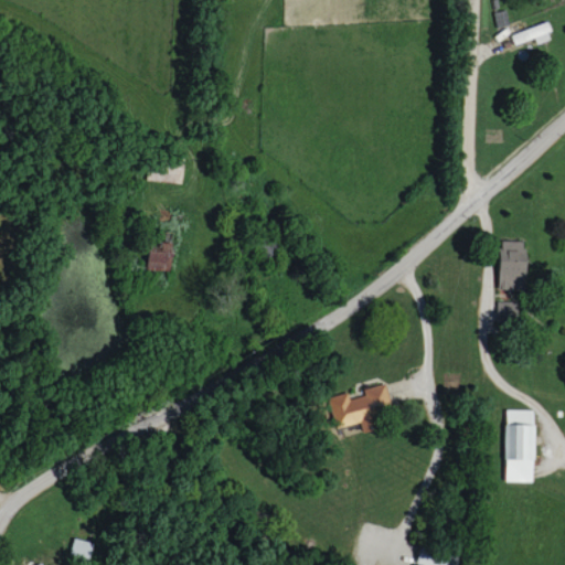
[(534,38),(535,43),(552,39),(547,23),(511,32),(514,43),(534,38)]
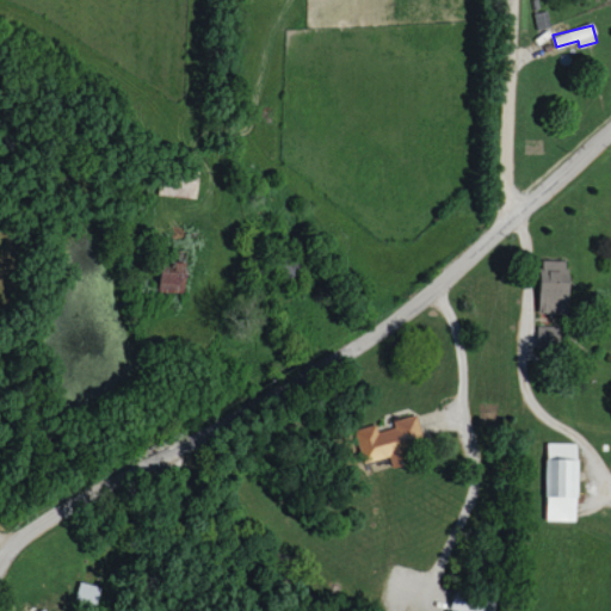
[(571,261),(541,260),(539,312),(568,313),(571,261)]
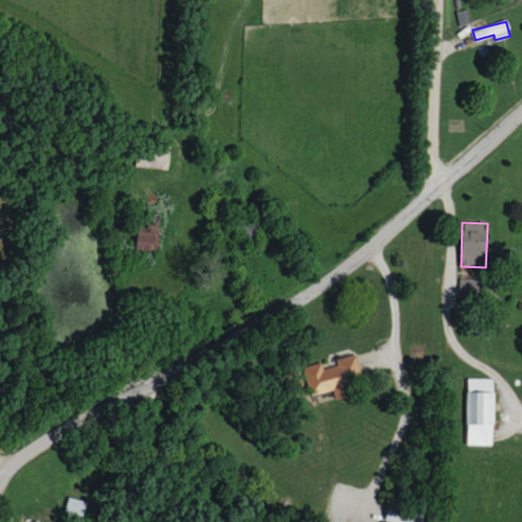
[(460,298),(481,297),(480,277),(459,278),(460,298)]
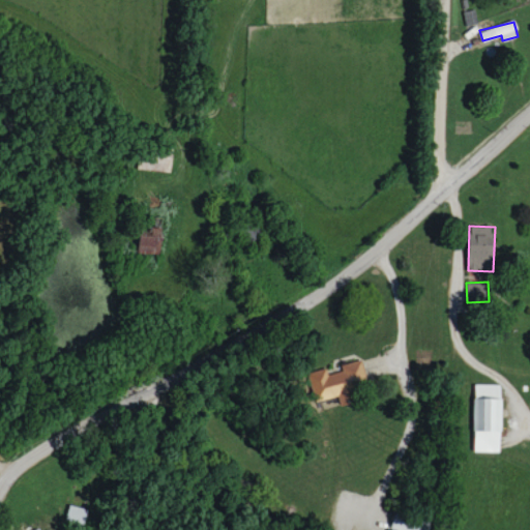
[(308,373),(316,402),(337,395),(341,406),(361,401),(357,386),(367,383),(361,359),(341,364),(342,371),(328,375),(326,369),(308,373)]
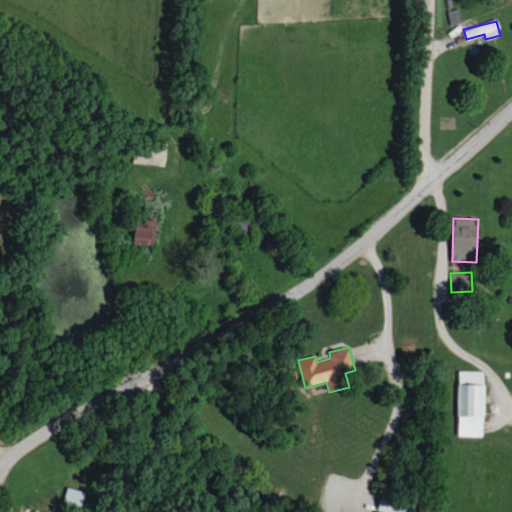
[(484,437),(484,371),(459,371),(458,436),(484,437)]
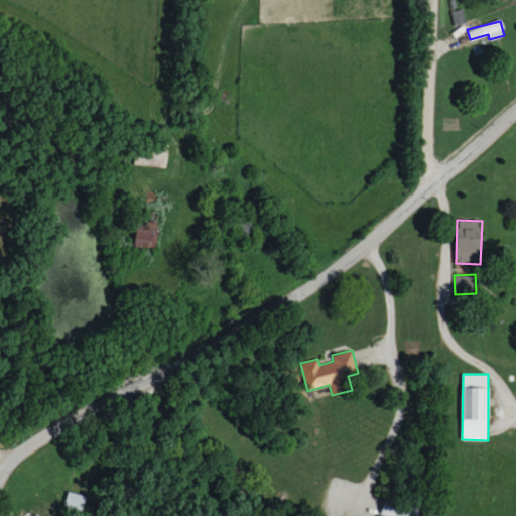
[(398,515),(401,504),(384,501),(380,515),(398,515)]
